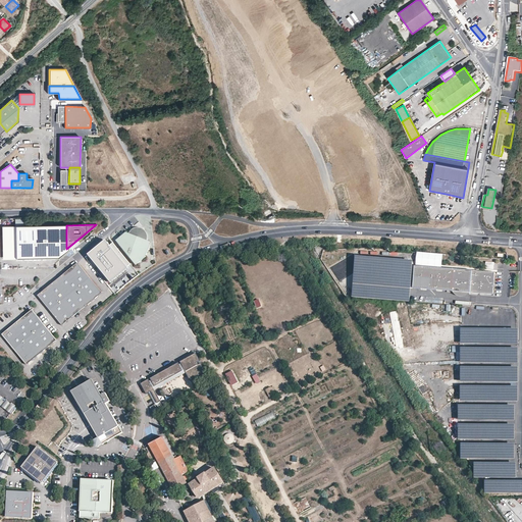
[(66,225),(14,226),(14,259),(56,258),(66,250),(66,249),(66,248),(66,225)]
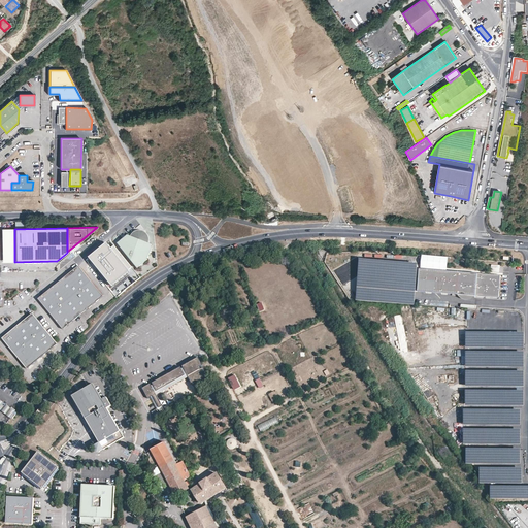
[(14,262),(14,229),(3,229),(3,262),(14,262)]
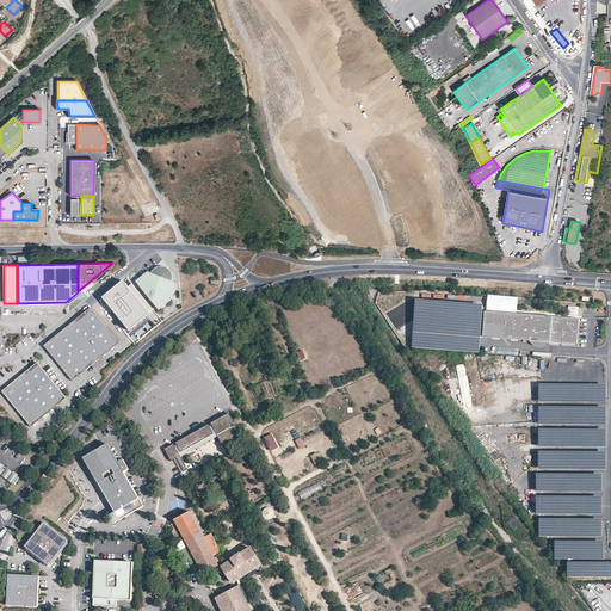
[(171,272),(168,270),(166,267),(162,266),(159,266),(155,267),(153,269),(150,272),(150,273),(147,272),(135,282),(159,310),(171,302),(176,287),(176,282),(171,281),(172,279),(172,276),(171,272)]
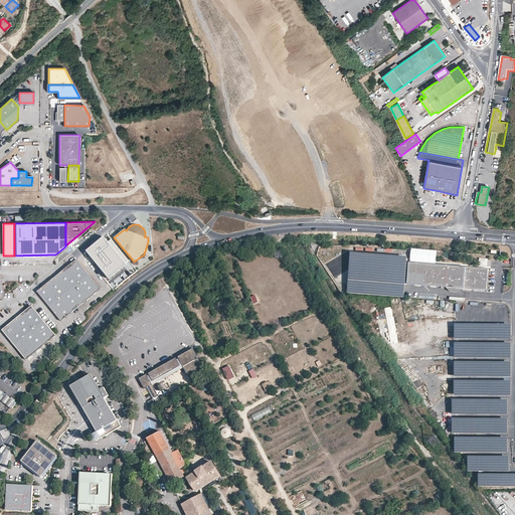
[(108,242),(103,236),(86,250),(109,278),(126,264),(125,264),(128,261),(111,239),(108,242)]
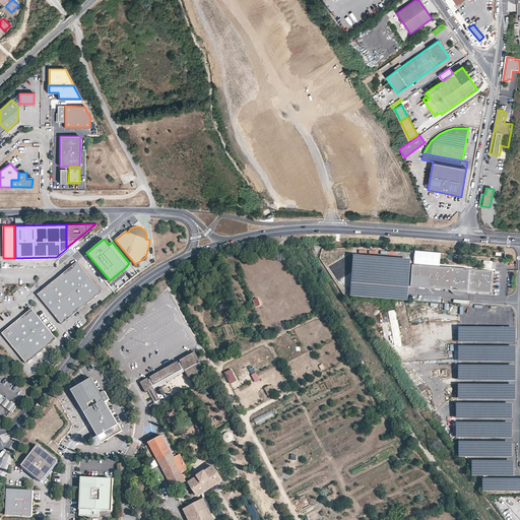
[(38,294),(62,324),(102,291),(77,261),(38,294)]
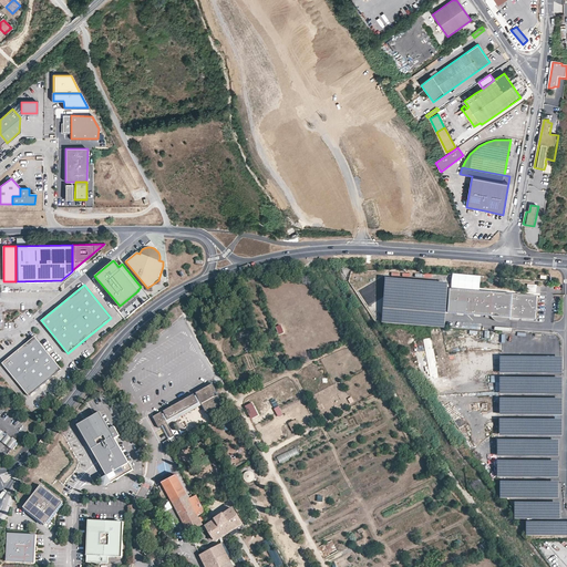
[(536,296),(450,289),(449,313),(534,319),(536,296)]
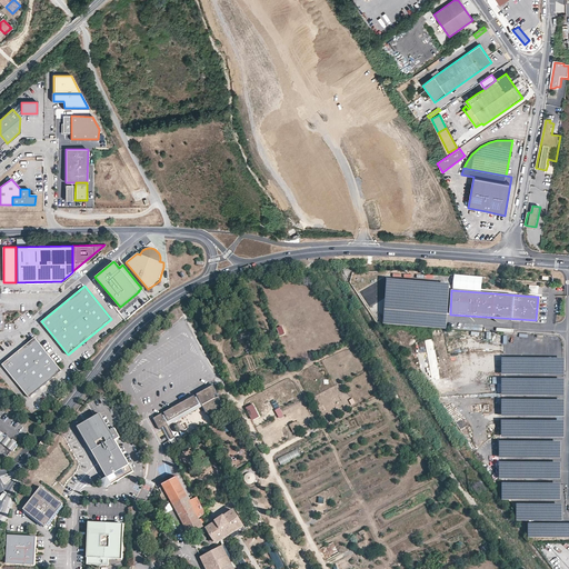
[(553,296),(552,307),(561,307),(562,297),(553,296)]
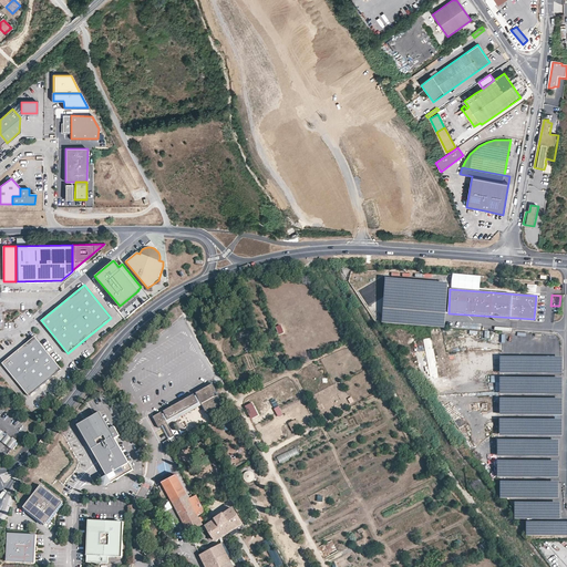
[(61,369),(34,337),(2,363),(29,395),(61,369)]
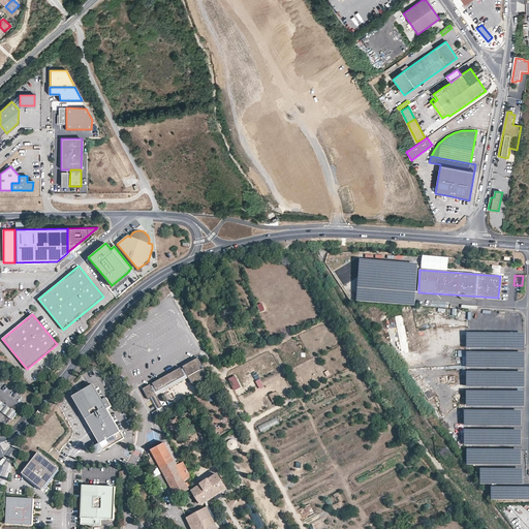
[(401,350),(408,349),(402,315),(395,316),(401,350)]
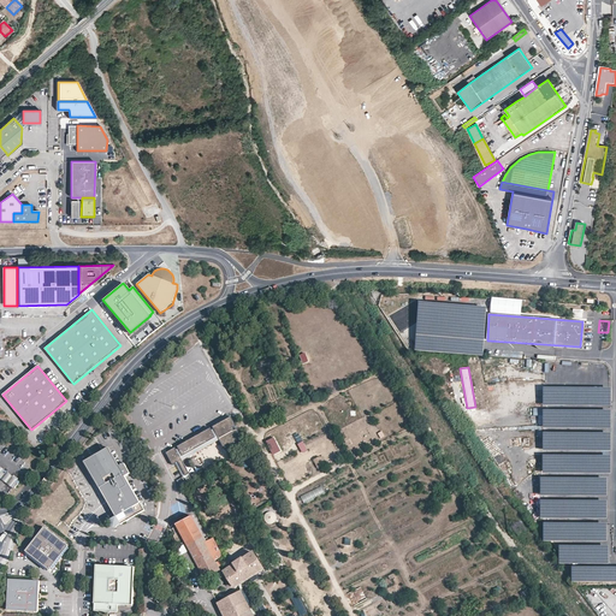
[(178,462),(182,460),(219,439),(224,449),(242,438),(241,436),(237,428),(234,431),(232,428),(236,426),(230,418),(212,427),(214,432),(213,432),(211,428),(177,446),(179,451),(177,452),(175,448),(165,454),(172,466),(178,462)]
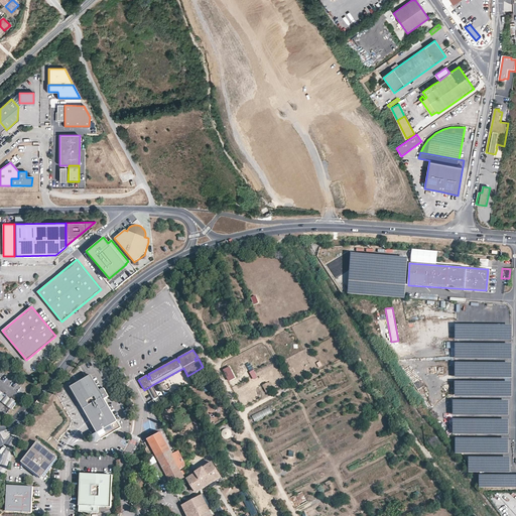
[(224,368),(229,381),(236,378),(231,365),(224,368)]
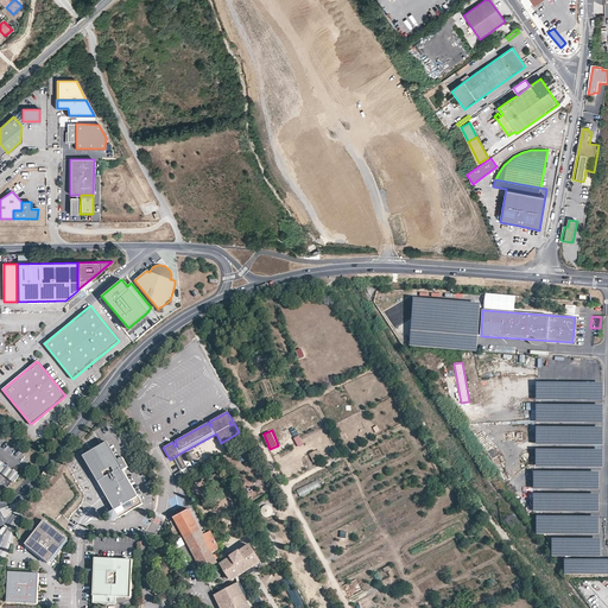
[(303,444),(298,436),(293,438),(298,447),(303,444)]
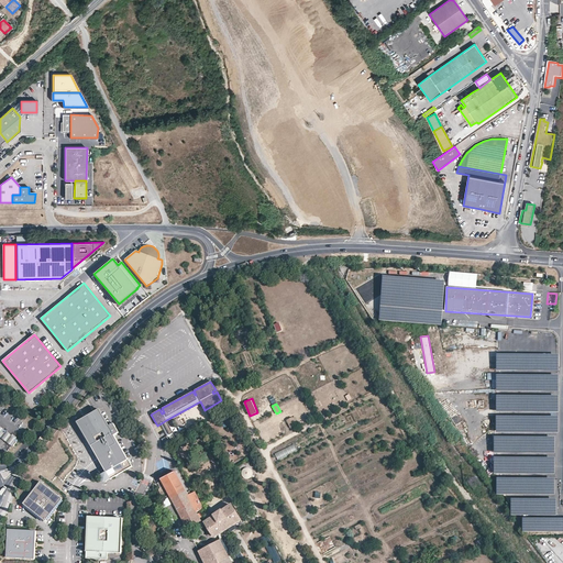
[(194,409),(198,416),(203,412),(199,405),(194,409)]
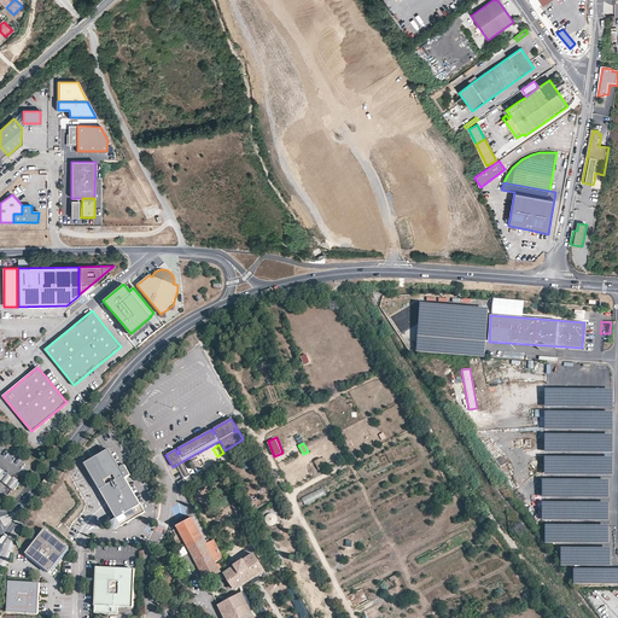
[(120,468),(109,450),(100,454),(85,464),(95,482),(97,482),(100,488),(100,489),(116,519),(117,520),(112,524),(115,528),(120,525),(136,516),(144,512),(126,478),(120,468)]
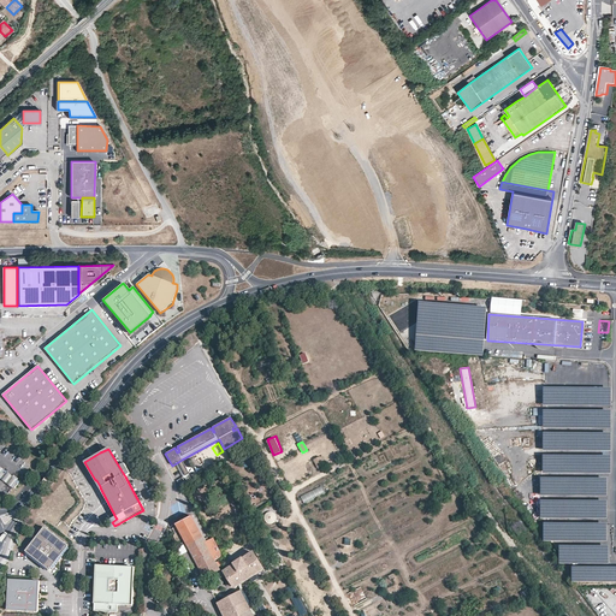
[(320,457),(320,456),(313,460),(318,468),(324,466),(320,457)]
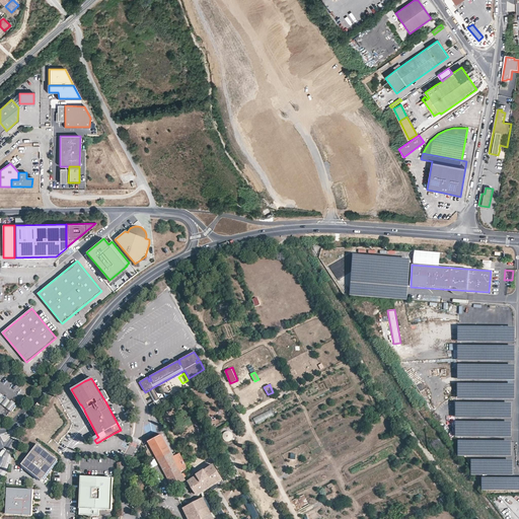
[(154,389),(151,391),(156,400),(159,398),(154,389)]
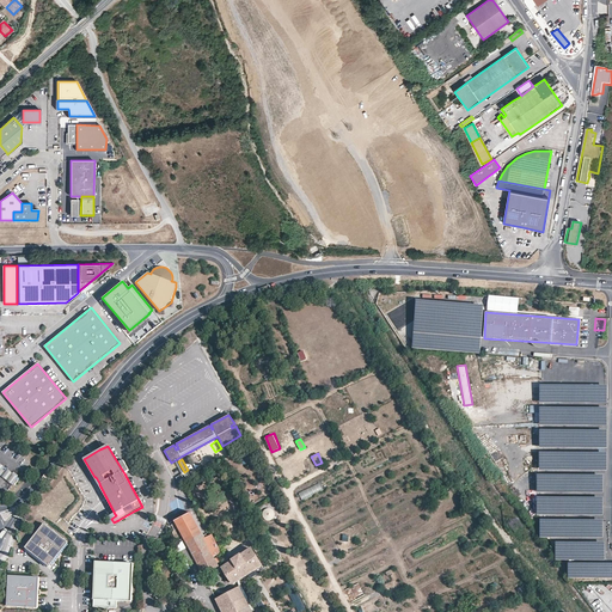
[(123,461),(118,464),(124,473),(129,471),(123,461)]
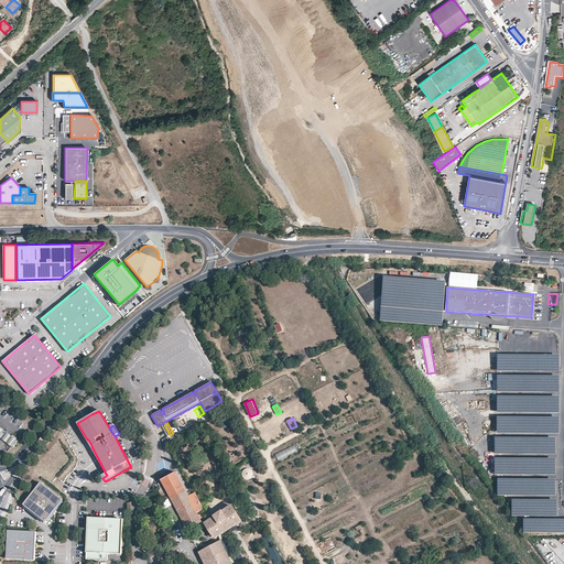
[(10,435),(7,432),(2,438),(6,441),(9,444),(12,446),(17,440),(14,438),(10,435)]
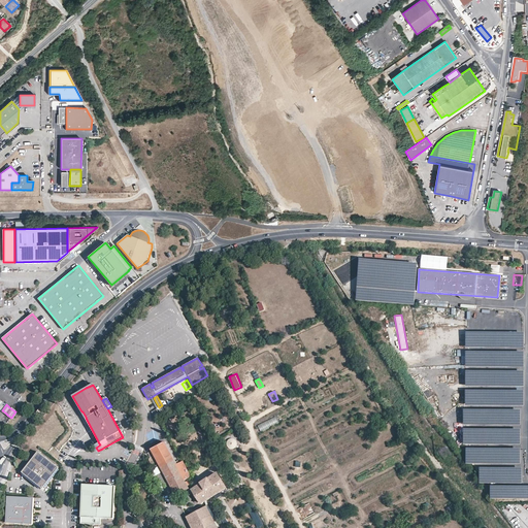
[(260,430),(278,424),(276,418),(258,424),(260,430)]
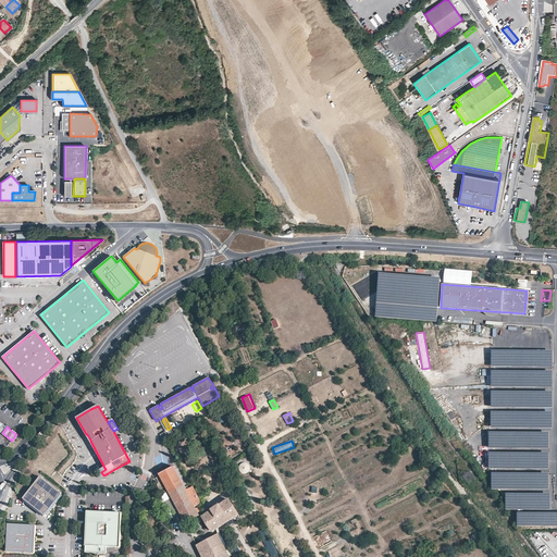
[(250,470),(250,468),(250,466),(248,463),(247,462),(245,462),(243,462),(240,463),(239,466),(239,468),(239,470),(240,472),(243,473),(245,473),(247,473),(248,472),(250,470)]
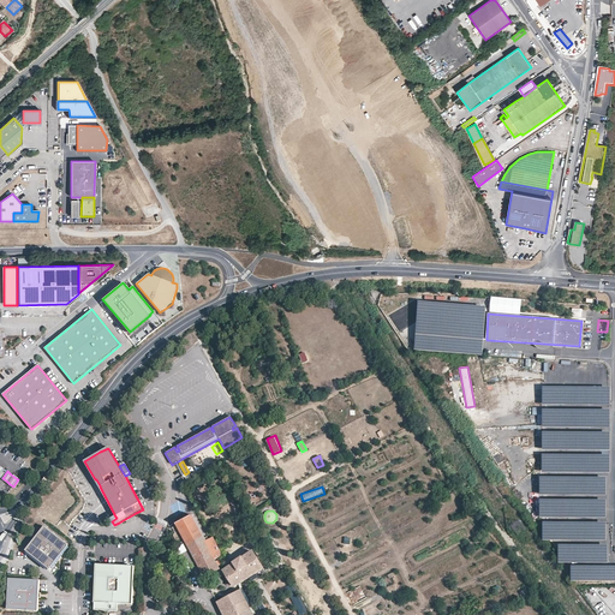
[(191,515),(175,523),(177,524),(172,526),(174,532),(173,535),(178,543),(184,539),(187,545),(199,567),(204,577),(220,569),(219,566),(224,563),(221,560),(216,561),(215,560),(220,556),(220,553),(213,537),(206,541),(199,531),(191,515)]
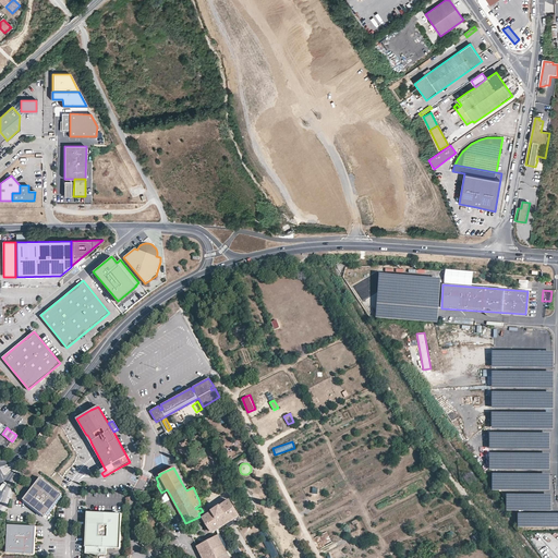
[(62,494),(40,477),(24,499),(45,516),(62,494)]
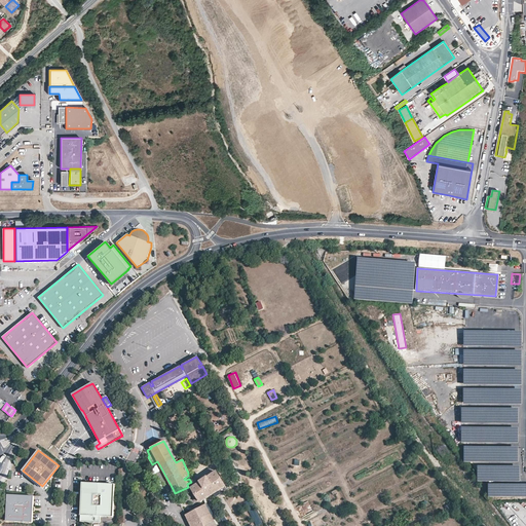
[(225,487),(215,471),(191,487),(200,502),(225,487)]
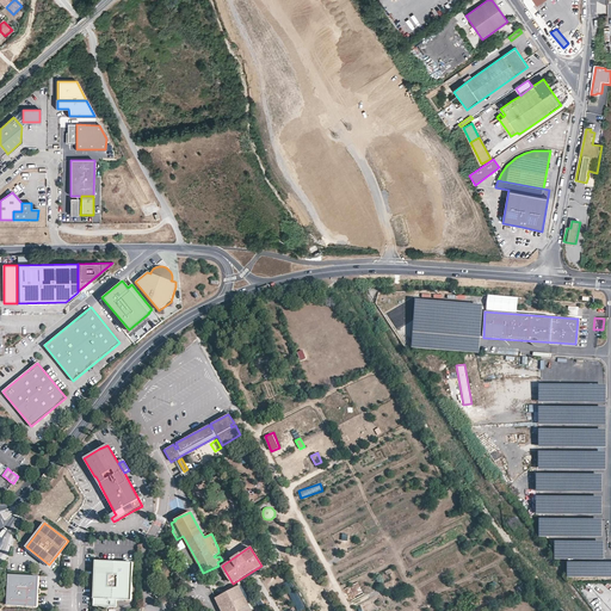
[(131,600),(134,562),(96,560),(94,575),(94,582),(93,605),(116,606),(117,599),(131,600)]
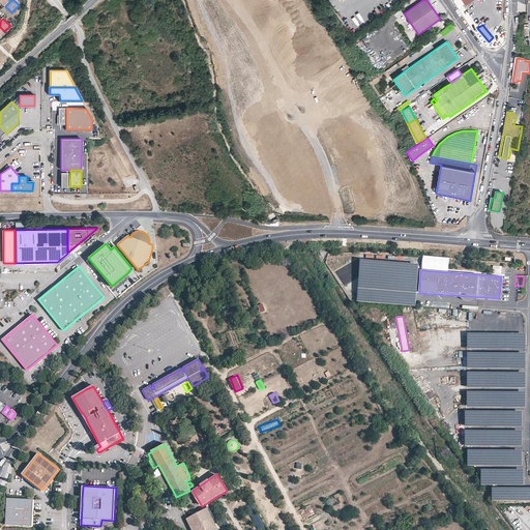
[(8,498),(7,509),(6,525),(10,525),(32,526),(33,511),(34,500),(8,498)]
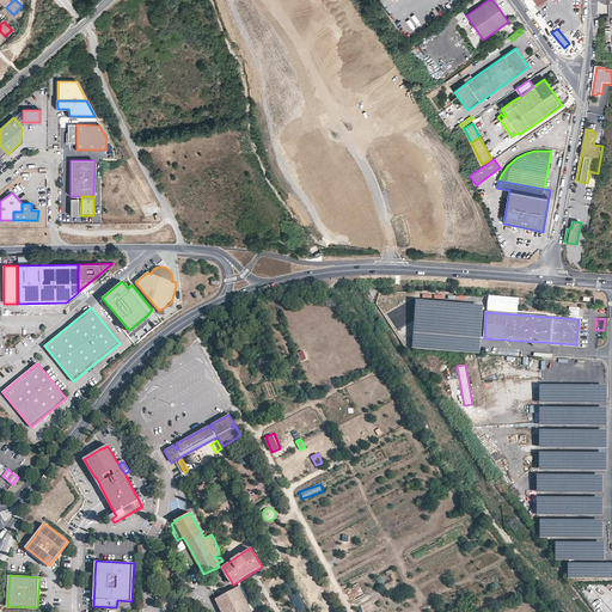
[(293,580),(286,583),(298,611),(303,611),(306,611),(293,580)]
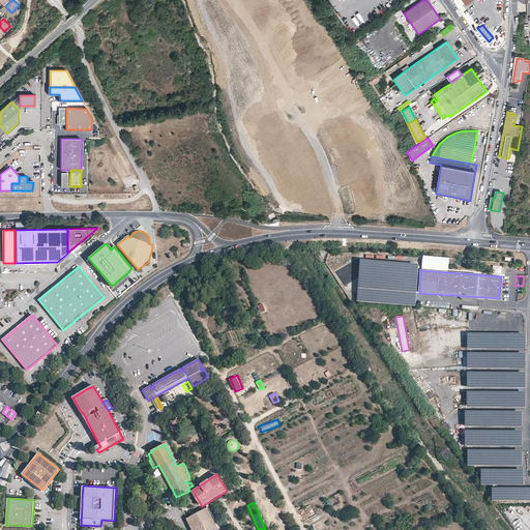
[(217,529),(215,524),(207,508),(187,519),(193,529),(217,529)]
